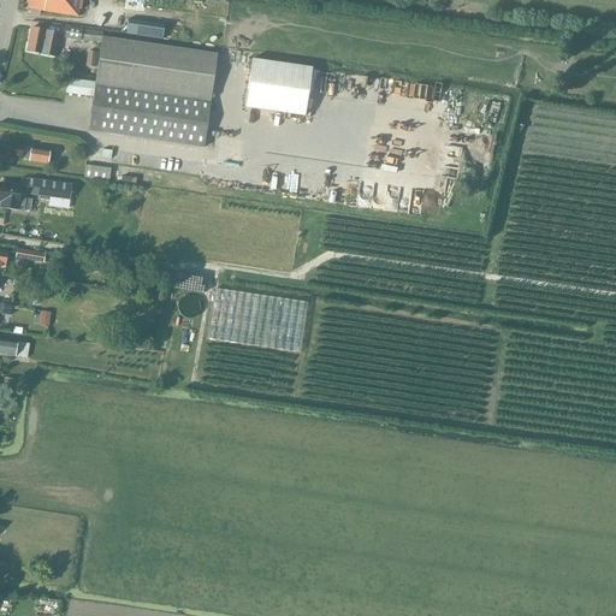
[(29,13),(40,15),(41,11),(78,16),(80,9),(81,9),(82,0),(28,0),(27,9),(30,10),(29,13)]
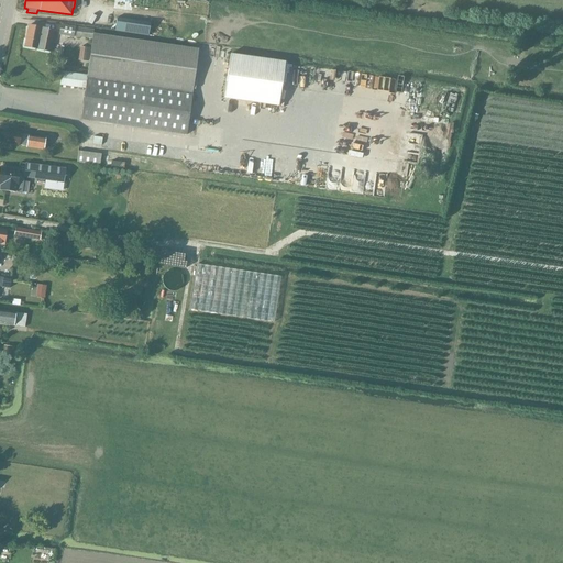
[(114,0),(113,9),(132,11),(132,0),(114,0)]
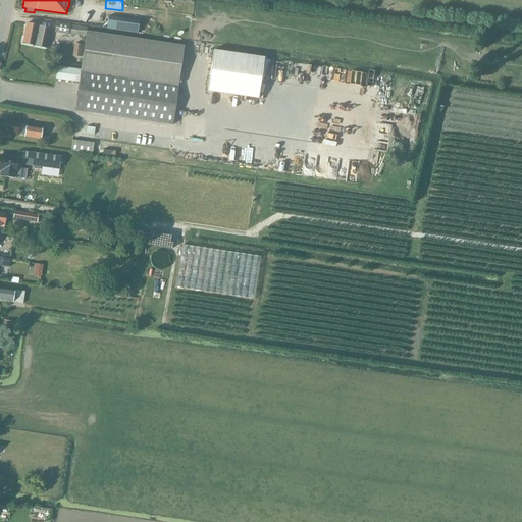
[(109,16),(107,29),(138,34),(140,20),(109,16)]
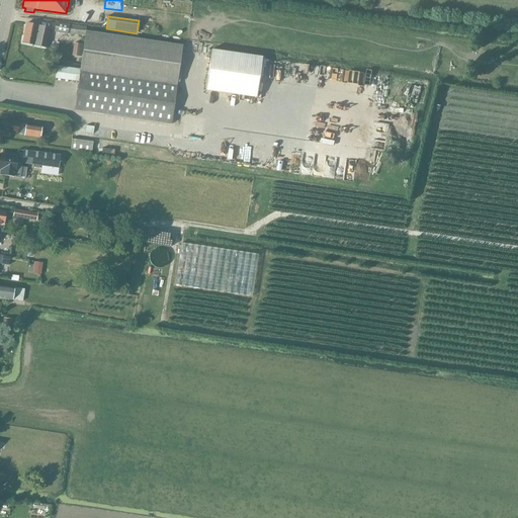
[(55,31),(67,33),(69,24),(57,22),(55,31)]
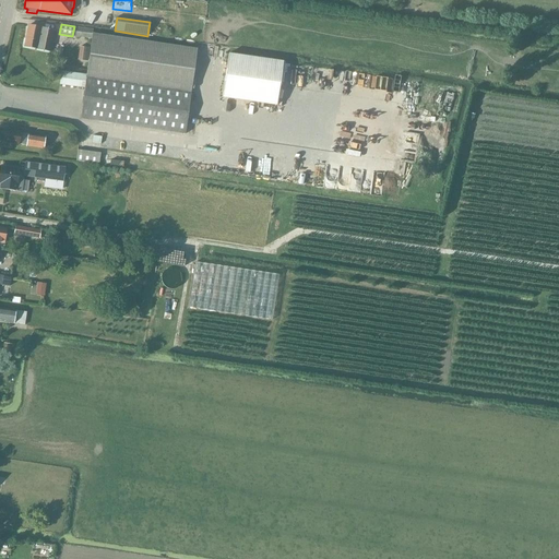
[(25,47),(50,51),(55,31),(28,25),(25,47)]
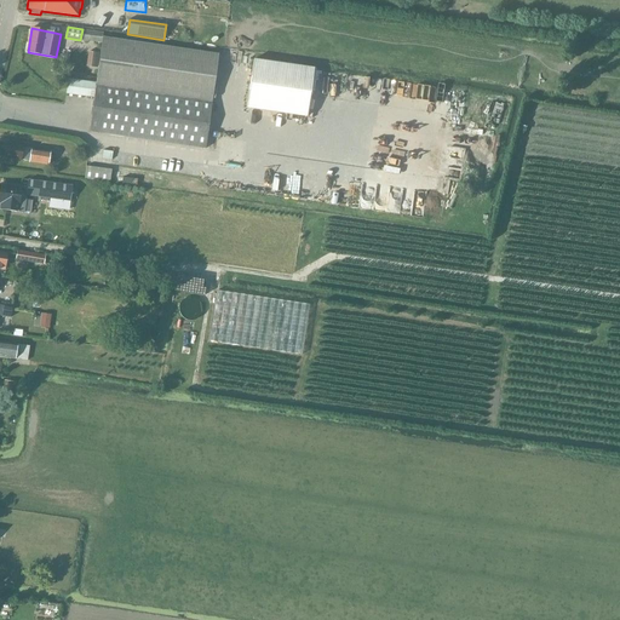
[(102,42),(102,39),(103,33),(84,30),(82,40),(102,42)]
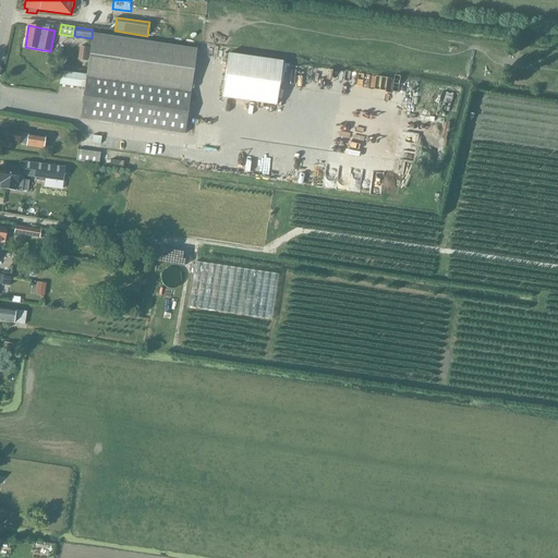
[(81,119),(183,133),(195,48),(93,34),(86,75),(61,71),(59,84),(85,87),(81,119)]
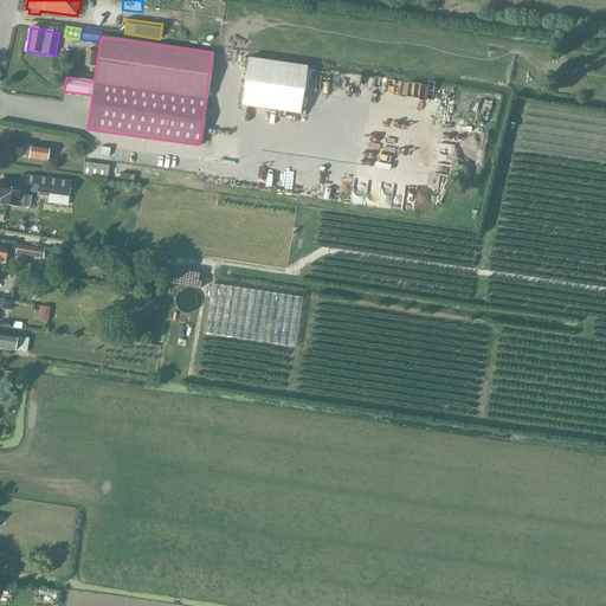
[(240,107),(300,115),(307,66),(247,57),(240,107)]
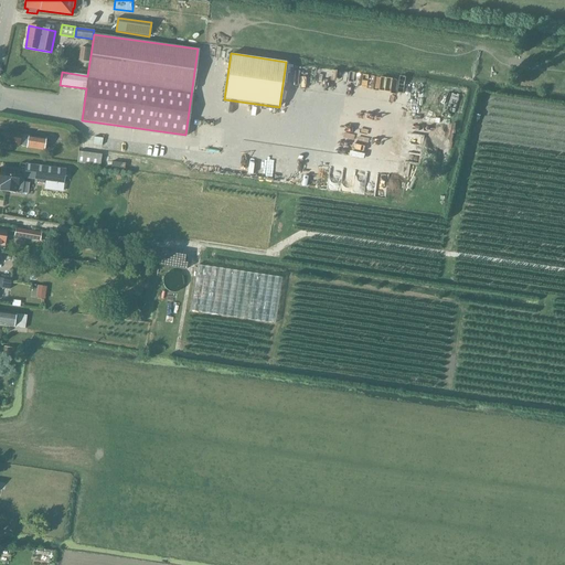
[(356,83),(359,73),(348,71),(345,80),(356,83)]
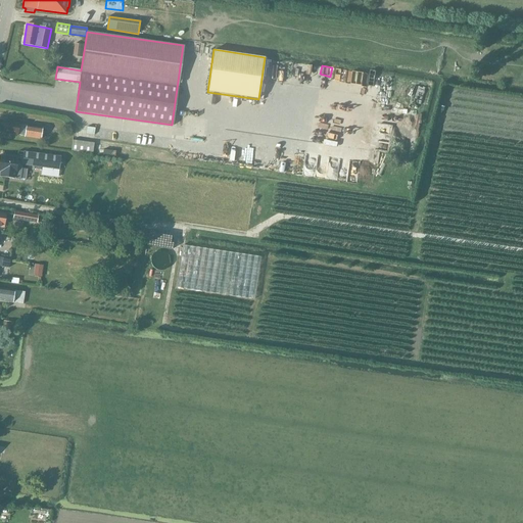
[(246,115),(254,115),(254,104),(246,104),(246,115)]
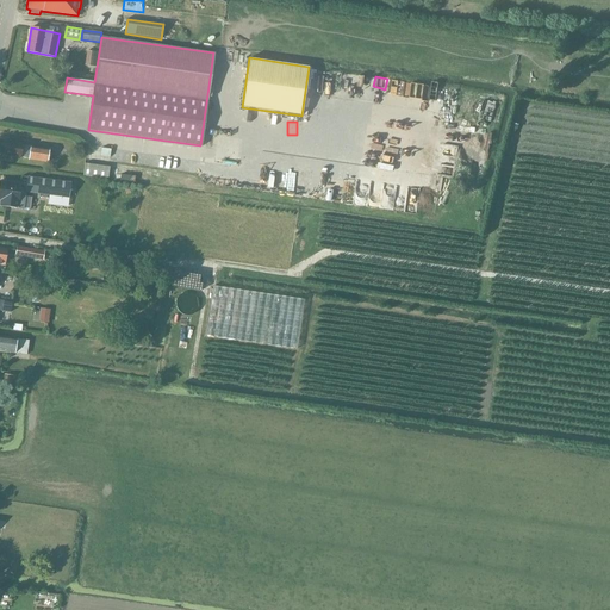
[(5,141),(2,156),(20,159),(20,157),(29,159),(31,147),(23,145),(23,143),(5,141)]
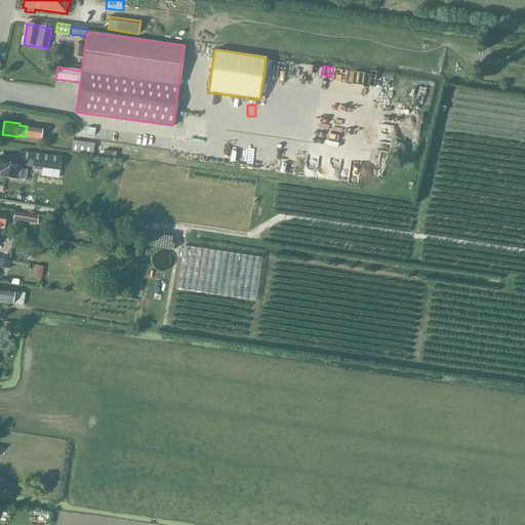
[(25,136),(25,137),(42,140),(43,129),(27,126),(25,136)]
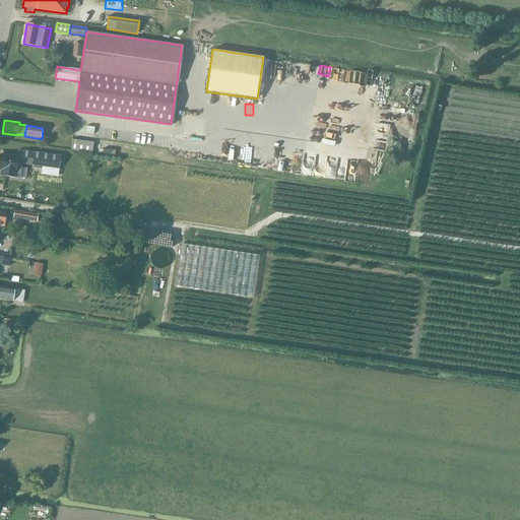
[(70,138),(70,150),(91,151),(91,139),(88,139),(88,126),(75,125),(74,138),(70,138)]
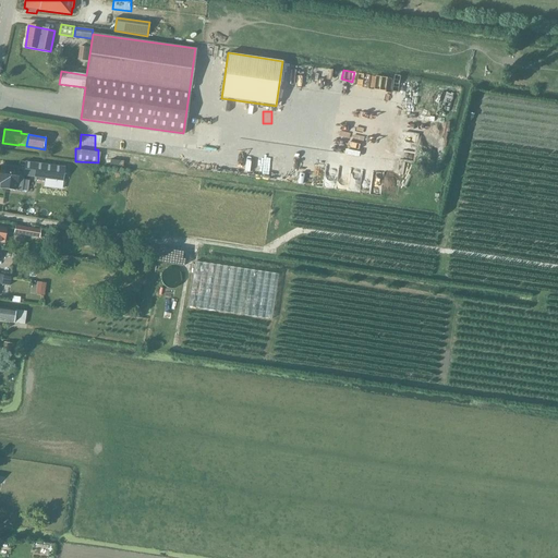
[(24,169),(23,176),(45,179),(63,181),(65,168),(64,167),(48,165),(25,162),(24,169)]
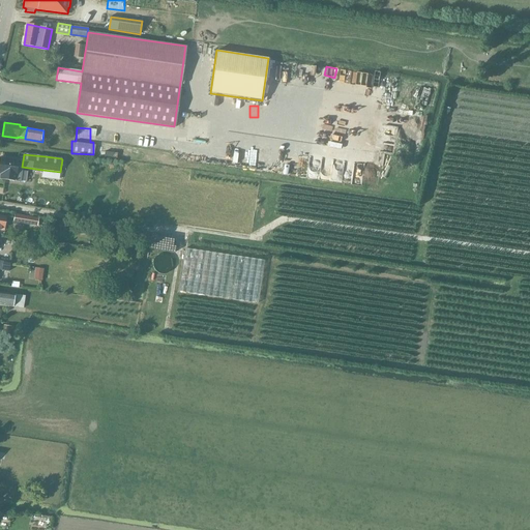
[(0,174),(0,175),(0,178),(20,182),(22,170),(18,170),(19,160),(0,157),(0,174)]
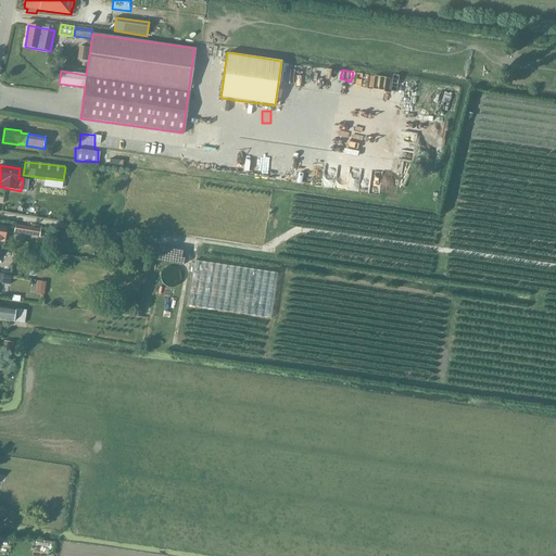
[(308,173),(307,184),(319,184),(319,173),(308,173)]
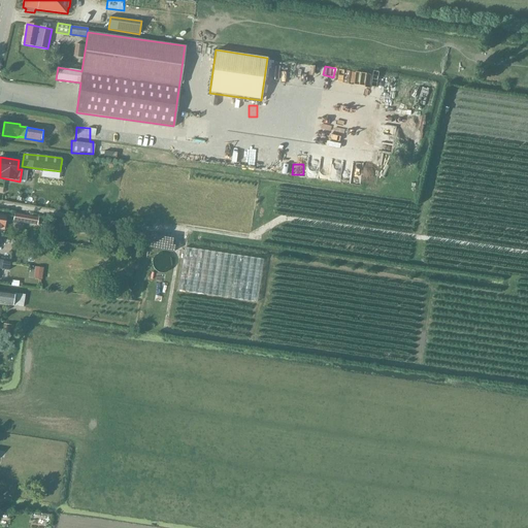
[(13,221),(21,222),(28,223),(29,217),(14,215),(13,221)]
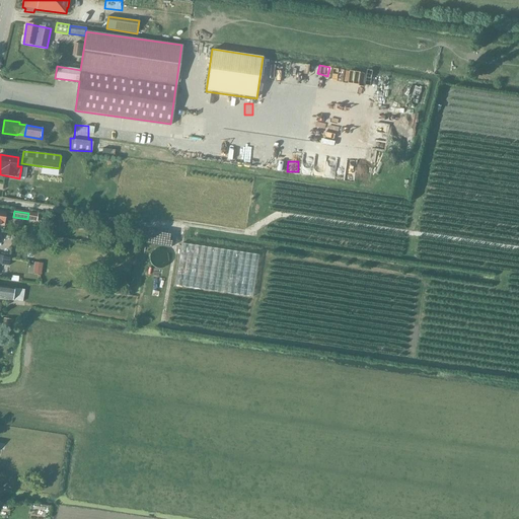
[(258,255),(180,243),(174,286),(252,297),(258,255)]
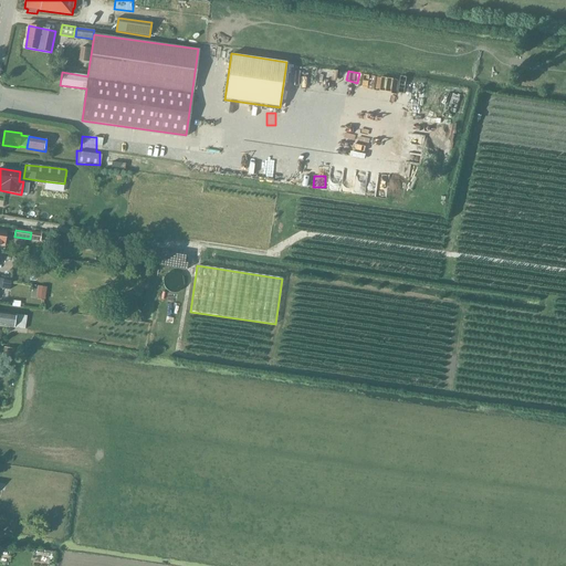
[(187,284),(188,281),(187,276),(186,274),(184,272),(181,271),(180,270),(176,269),(171,270),(169,271),(168,272),(165,276),(165,280),(165,284),(166,286),(167,287),(170,291),(174,292),(176,292),(179,292),(180,291),(182,290),(185,287),(187,284)]
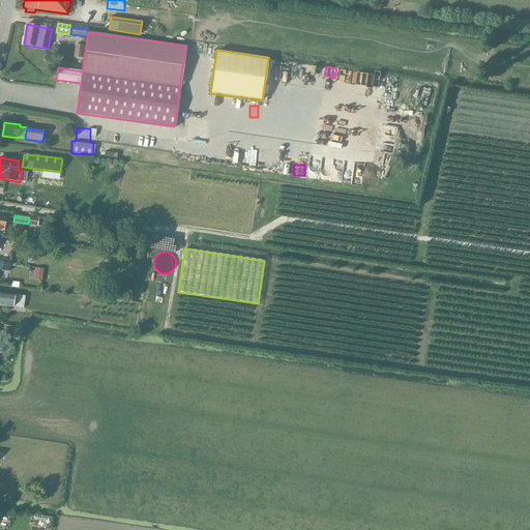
[(0,261),(0,270),(9,272),(10,263),(0,261)]
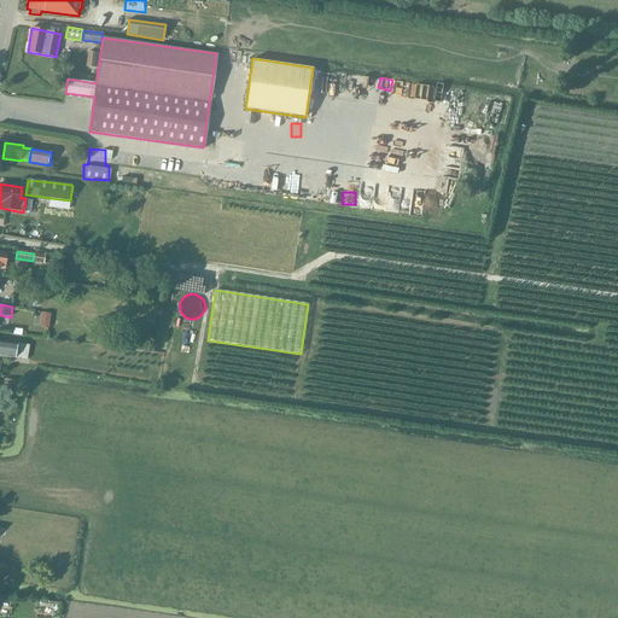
[(0,354),(28,359),(29,345),(0,340),(0,354)]
